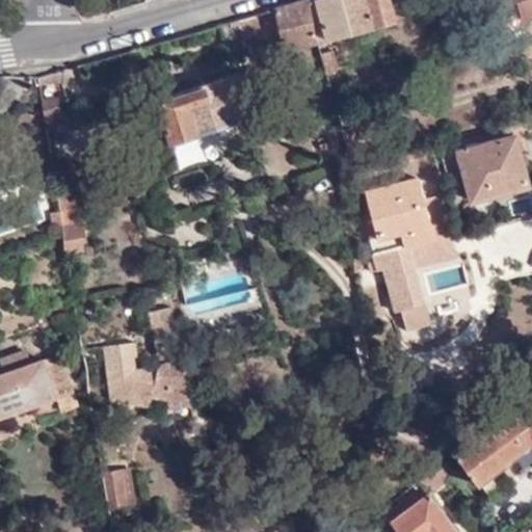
[(283,50),(316,41),(316,36),(310,0),(306,0),(272,10),(283,50)]
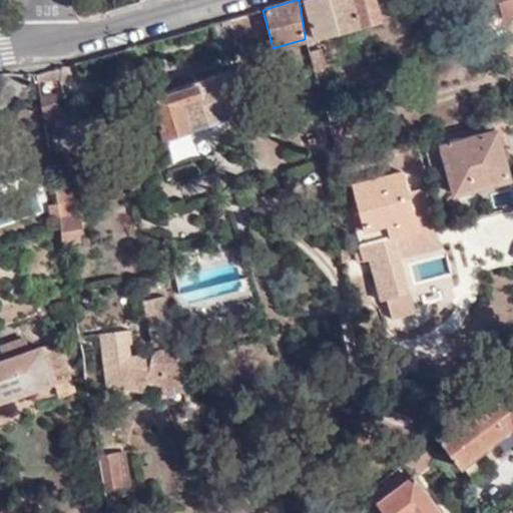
[(299,0),(305,35),(330,30),(382,15),(377,0),(299,0)]
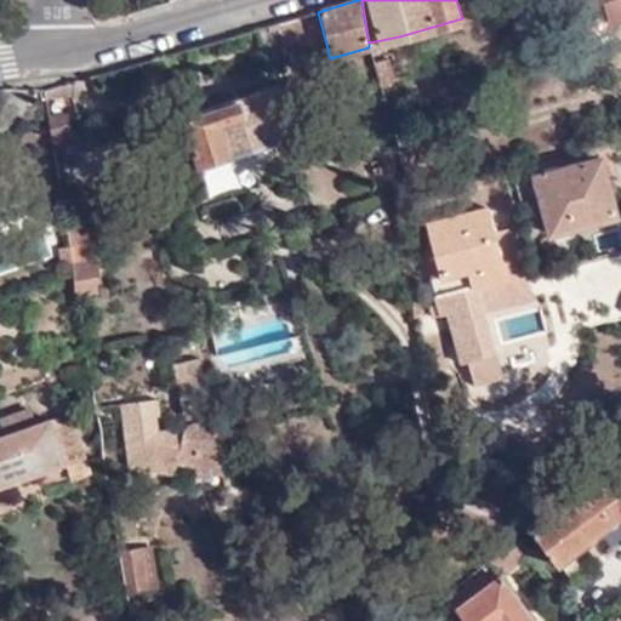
[(620,13),(620,0),(586,0),(588,7),(602,3),(608,18),(620,13)]
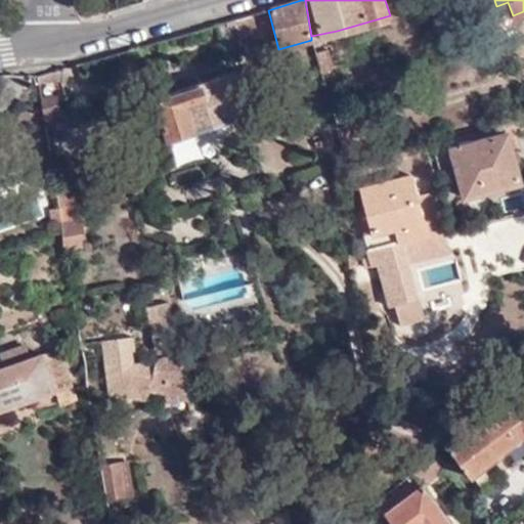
[(251,14),(233,19),(242,46),(259,42),(251,14)]
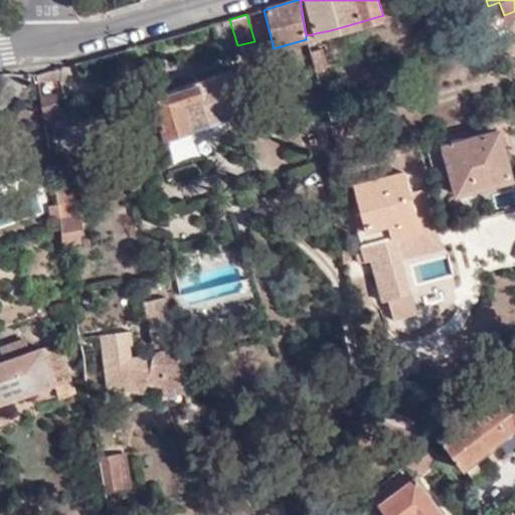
[(254,41),(237,45),(238,52),(256,47),(254,41)]
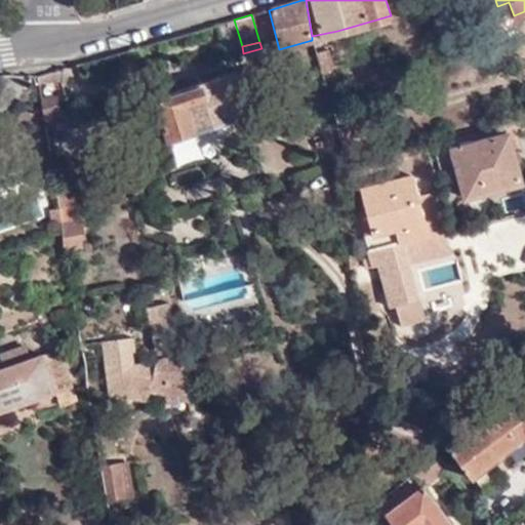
[(253,105),(240,65),(155,95),(168,138),(233,116),(232,112),(253,105)]
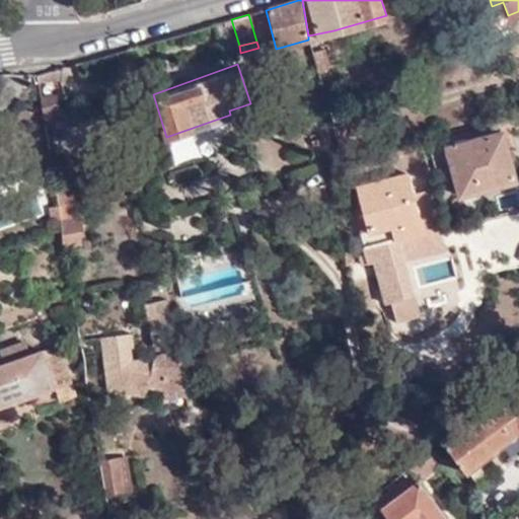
[(55,91),(41,94),(45,119),(59,116),(55,91)]
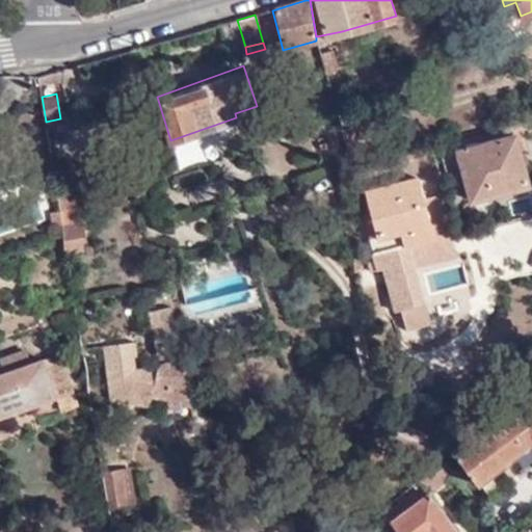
[(527,182),(512,132),(456,148),(470,196),(527,182)]
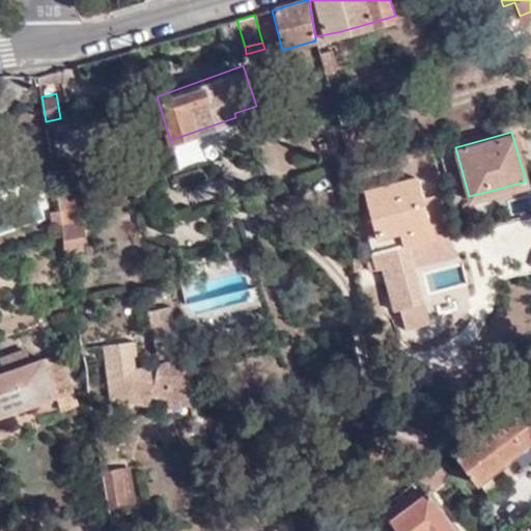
[(409,248),(436,240),(417,174),(363,189),(375,233),(367,235),(378,271),(412,260),(409,248)]
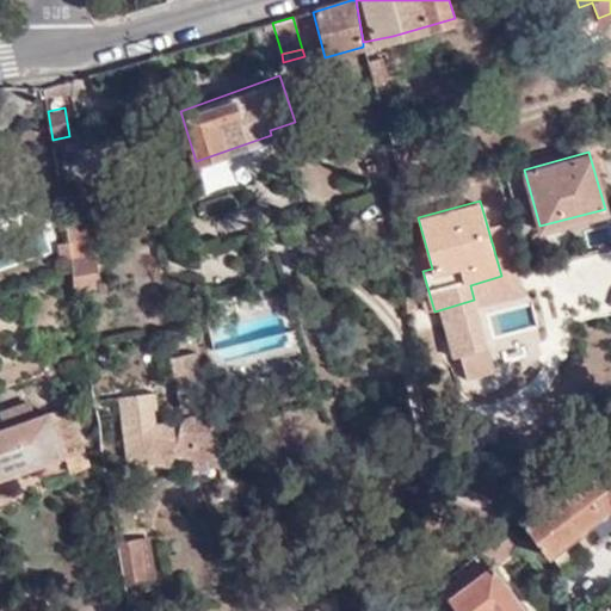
[(76,221),(65,222),(72,267),(75,294),(98,289),(92,259),(85,261),(76,221)]
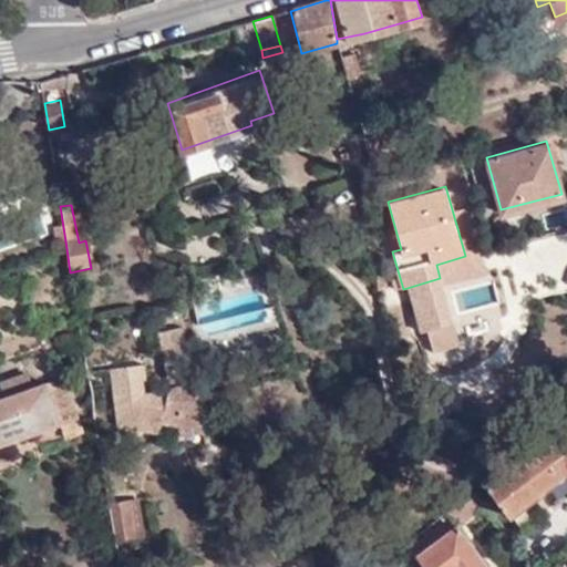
[(468,269),(465,256),(436,265),(440,278),(468,269)]
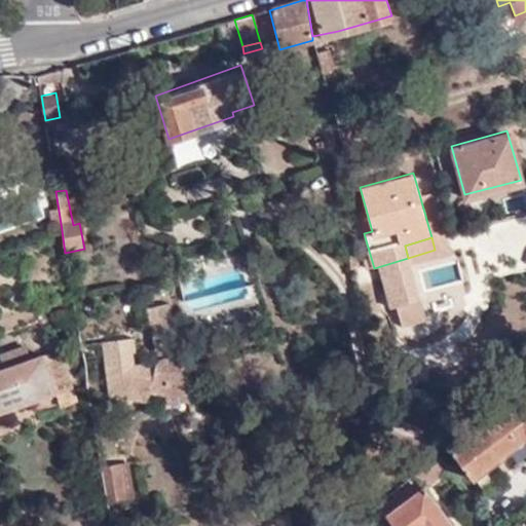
[(173,344),(178,343),(167,303),(146,308),(155,351),(174,348),(173,344)]
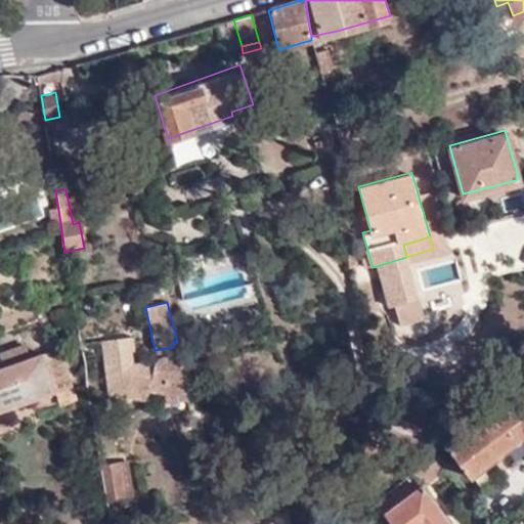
[(185,391),(178,367),(176,359),(168,355),(157,359),(151,368),(133,364),(131,352),(134,350),(131,338),(105,340),(107,351),(102,352),(103,365),(107,365),(114,382),(148,391),(165,395),(168,392),(185,391)]
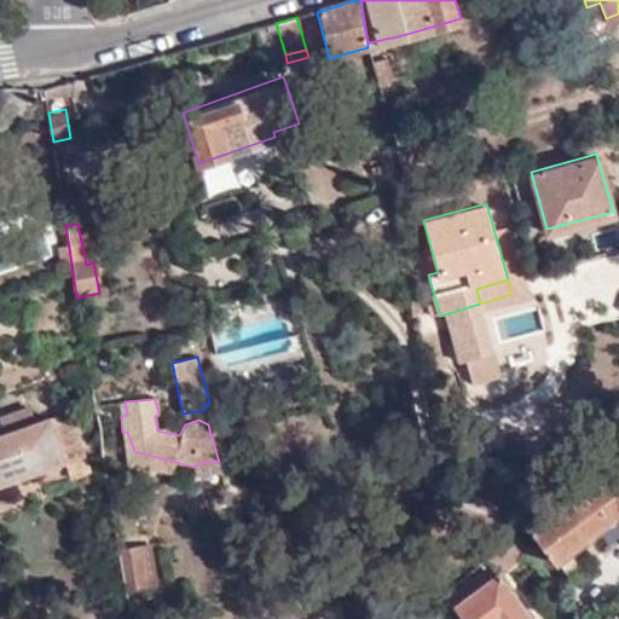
[(210,409),(209,404),(203,405),(204,410),(183,414),(185,424),(198,420),(208,424),(210,434),(223,431),(217,406),(210,409)]
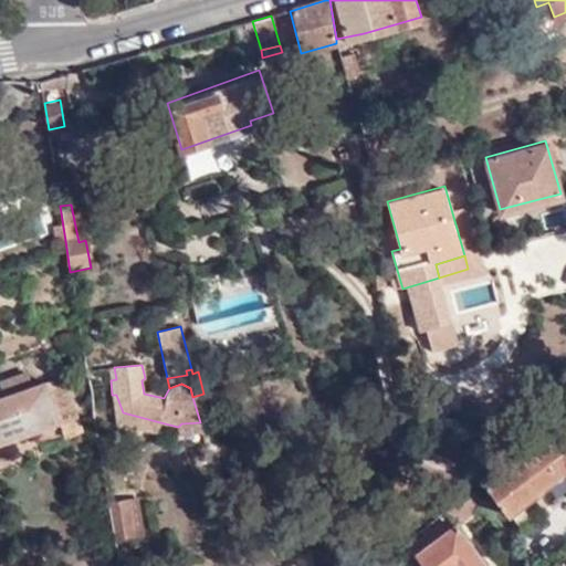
[(27,370),(2,379),(9,399),(0,402),(0,443),(59,425),(46,386),(33,390),(27,370)]
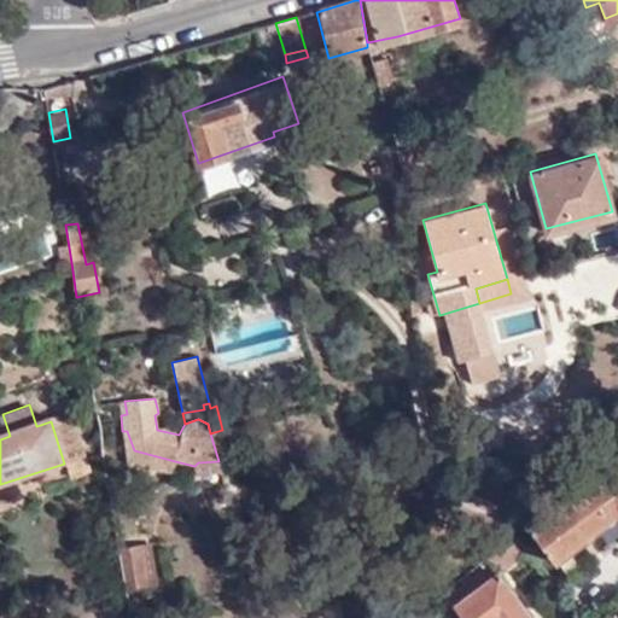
[(179,435),(185,424),(157,430),(179,435)]
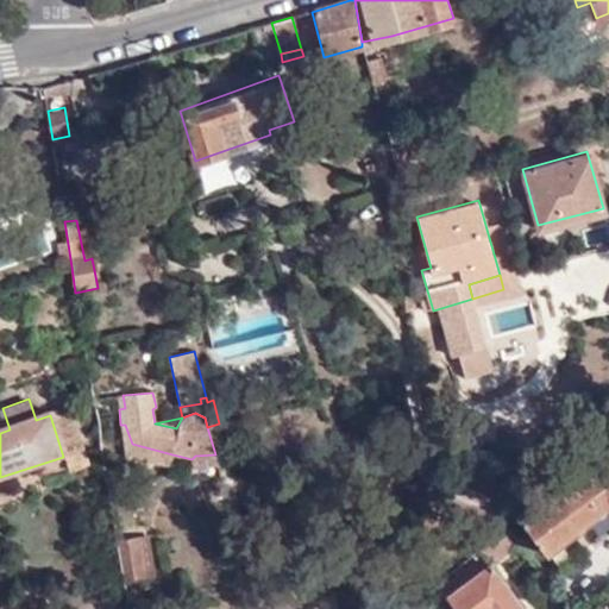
[(169,468),(173,454),(132,444),(125,425),(120,425),(124,456),(169,468)]
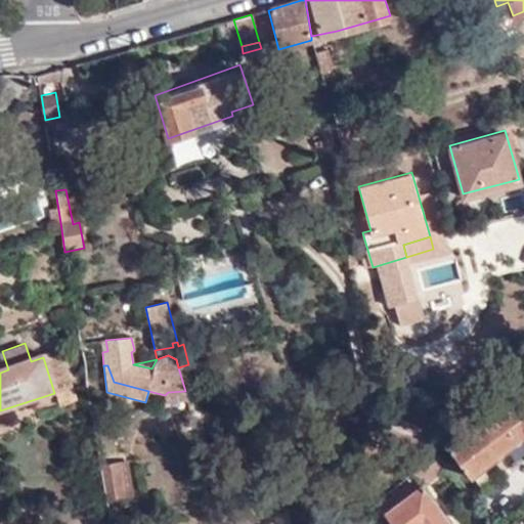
[(523,374),(460,429),(464,434),(447,446),(470,475),(523,433),(523,374)]
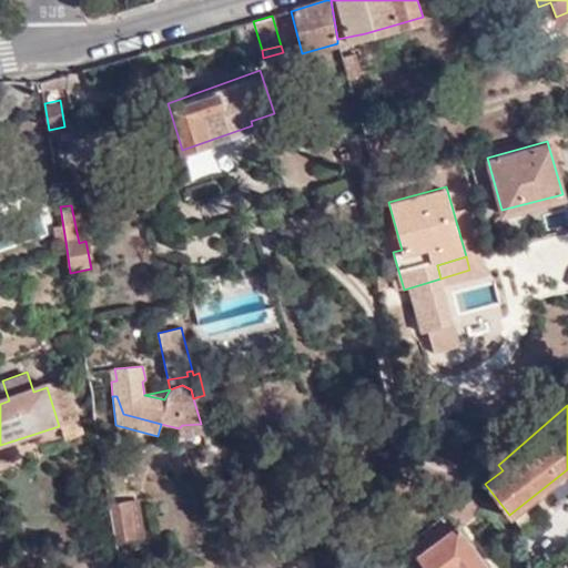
[(204,435),(201,424),(182,425),(179,428),(180,436),(204,435)]
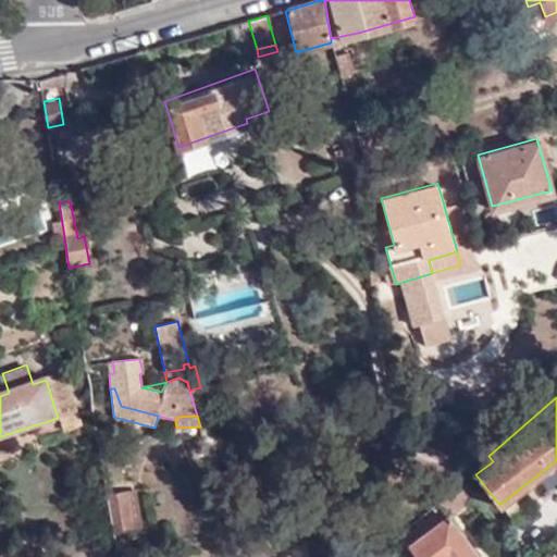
[(134,494),(104,498),(107,515),(110,536),(133,532),(132,523),(138,522),(134,494)]
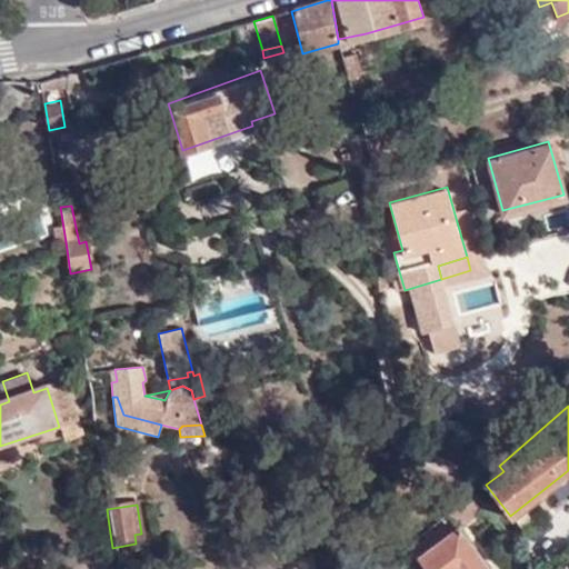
[(458,525),(417,553),(428,568),(473,568),(486,561),(458,525)]
